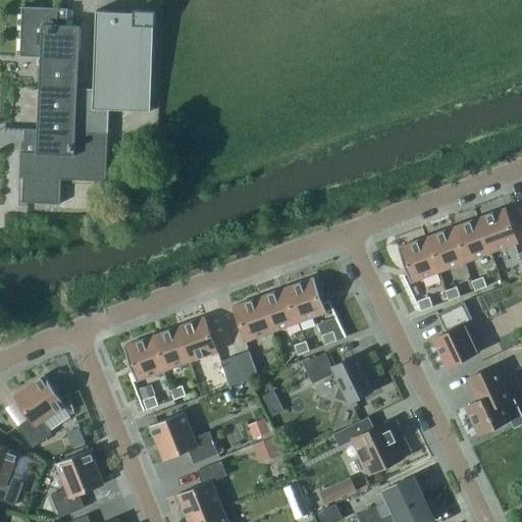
[(54,57),(62,57),(64,24),(56,24),(57,9),(21,7),(19,56),(41,57),(39,89),(54,89),(54,57)]
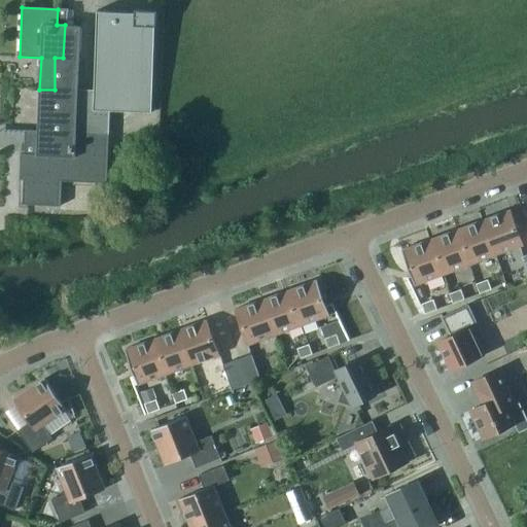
[(21,154),(20,180),(24,180),(23,205),(61,206),(62,181),(107,183),(110,111),(151,113),(154,27),(156,27),(156,10),(135,9),(135,12),(97,11),(94,91),(78,90),(80,26),(65,25),(63,58),(55,58),(55,90),(39,90),(38,131),(26,131),(25,154),(21,154)]
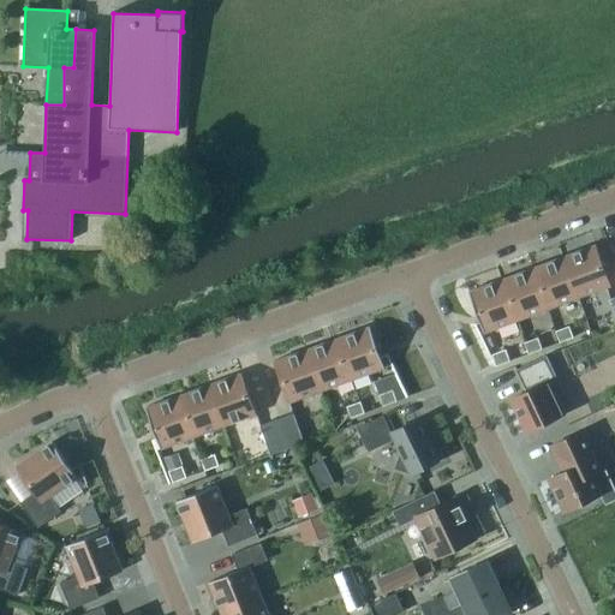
[(596,244),(563,256),(579,297),(611,285),(596,244)]
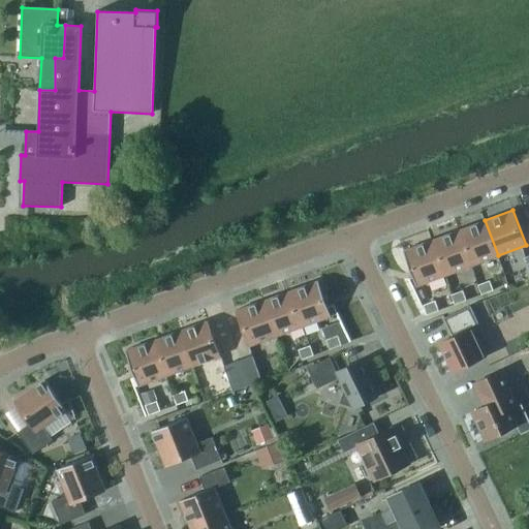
[(485,220),(458,230),(471,265),(498,255),(485,220)]
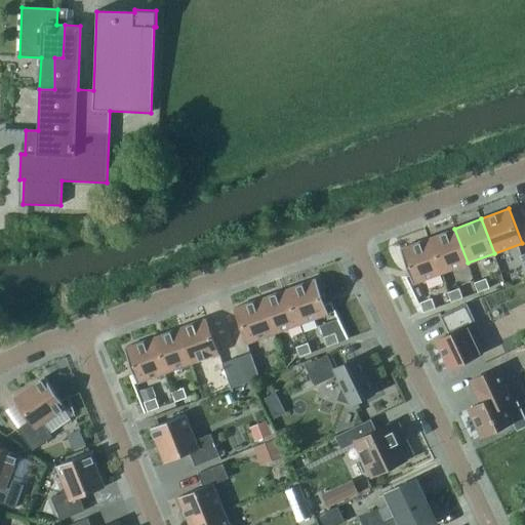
[(454,229),(428,238),(441,273),(468,263),(454,229)]
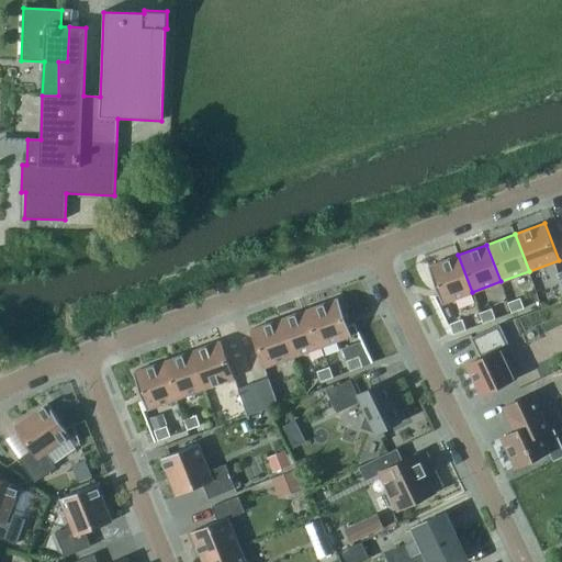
[(472,292),(458,255),(428,266),(438,293),(442,303),(447,302),(472,292)]
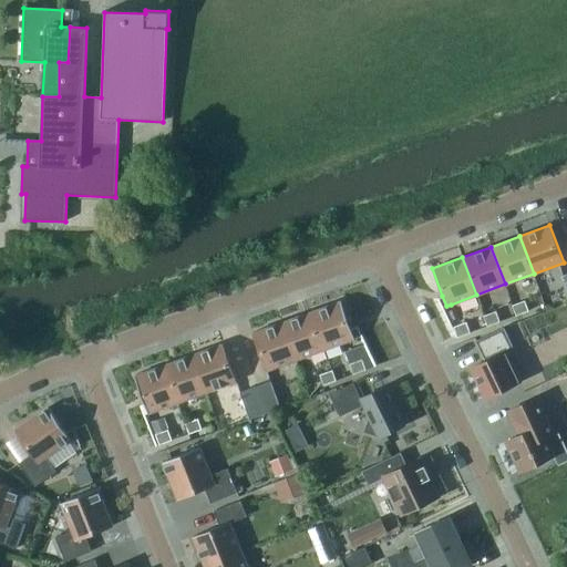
[(442,296),(436,298),(452,327),(453,327),(461,323),(451,305),(446,306),(442,296)]
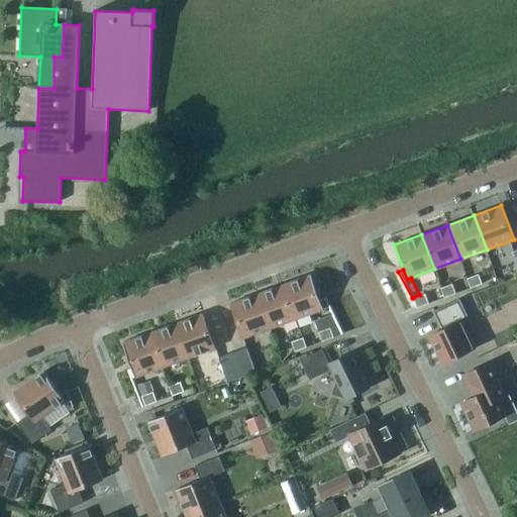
[(466,278),(470,288),(482,284),(478,274),(466,278)]
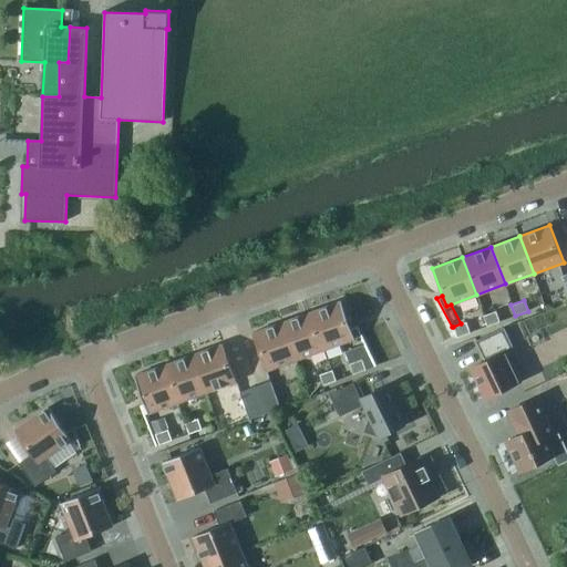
[(341,301),(311,311),(325,349),(354,338),(341,301)]
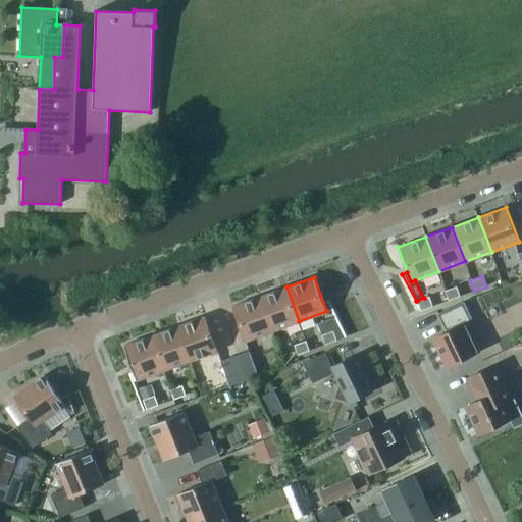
[(272,331),(299,321),(286,286),(260,297),(272,331)]
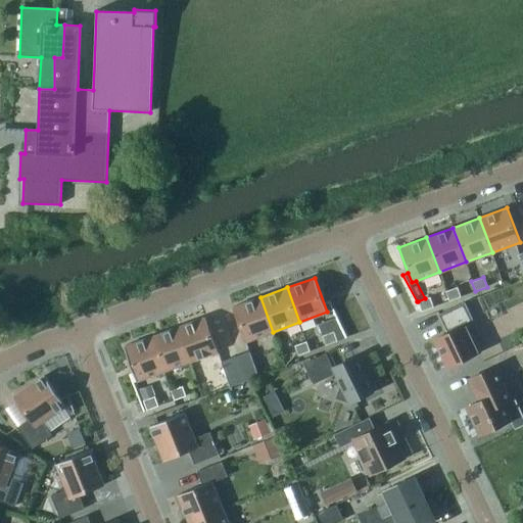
[(445,291),(449,301),(461,296),(457,287),(445,291)]
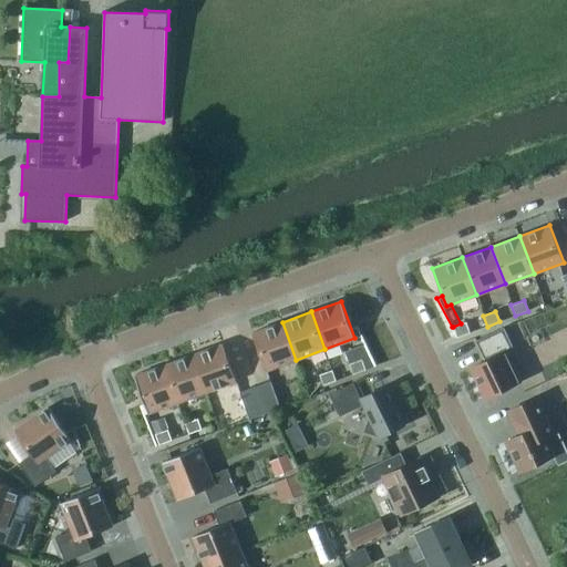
[(453,327),(457,338),(470,332),(465,321),(461,323),(453,327)]
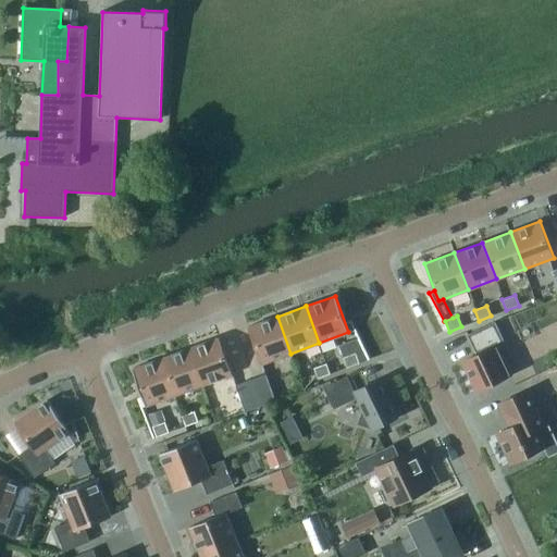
[(291,354),(277,317),(248,327),(261,364),(291,354)]
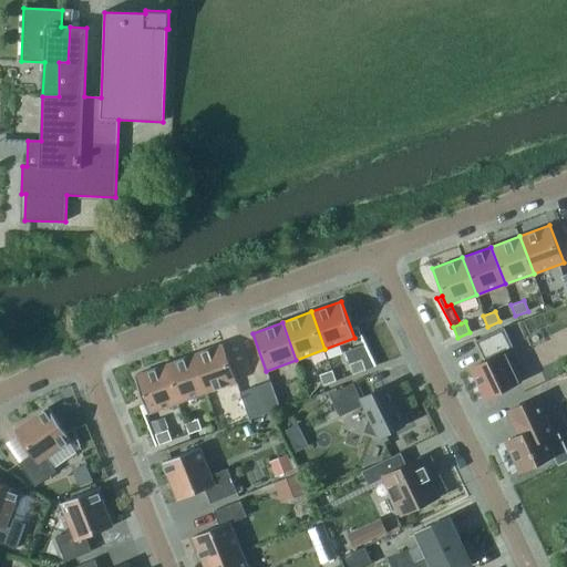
[(471,367),(485,397),(519,381),(506,353),(514,349),(504,327),(476,340),(485,360),(471,367)]
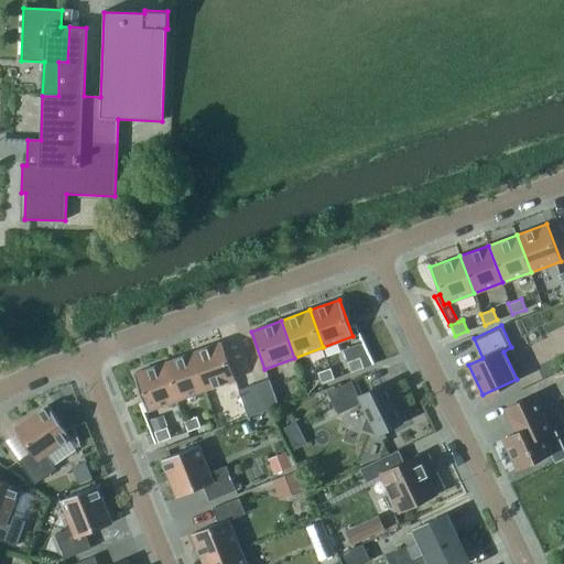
[(221,342),(192,353),(206,390),(236,379),(221,342)]
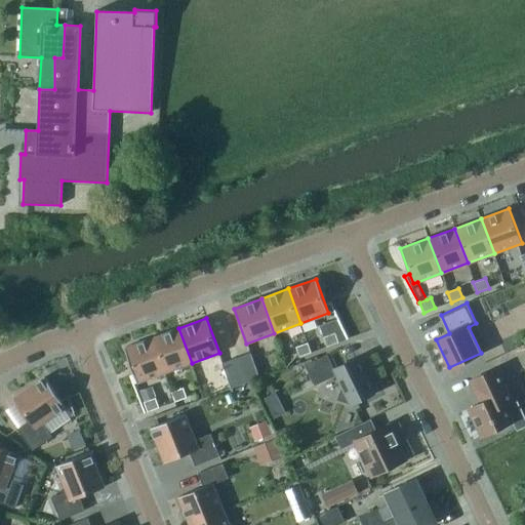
[(178,328),(152,338),(165,372),(192,363),(178,328)]
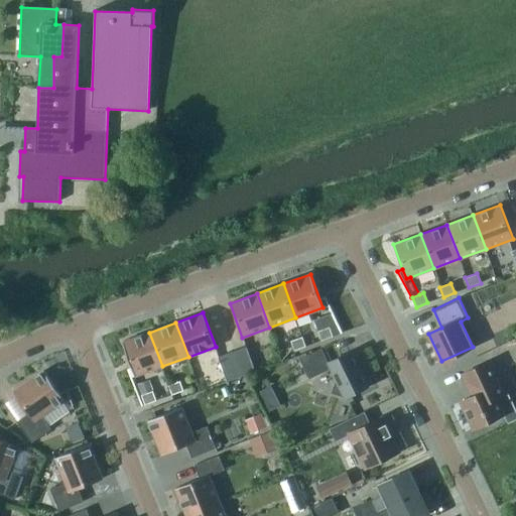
[(317,332),(321,341),(333,337),(329,327),(317,332)]
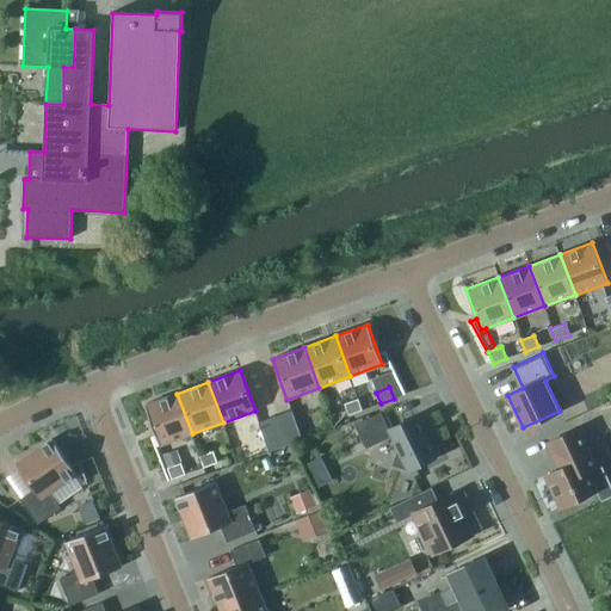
[(192,433),(177,394),(144,405),(160,445),(192,433)]
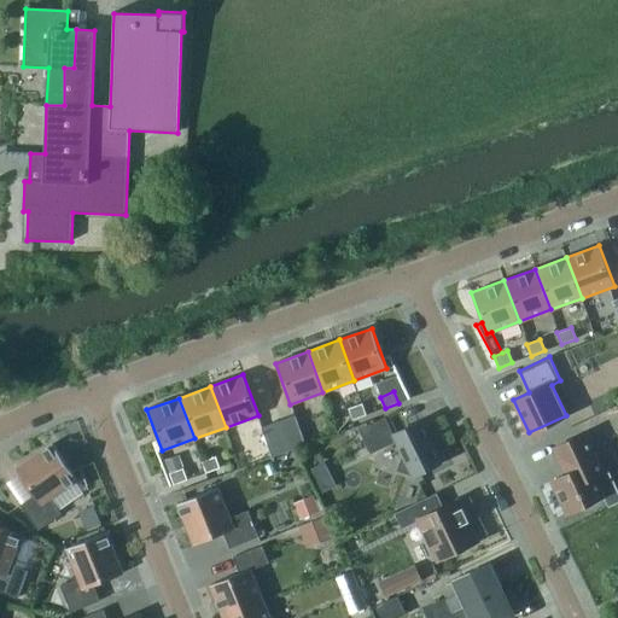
[(348,408),(353,420),(366,415),(361,403),(348,408)]
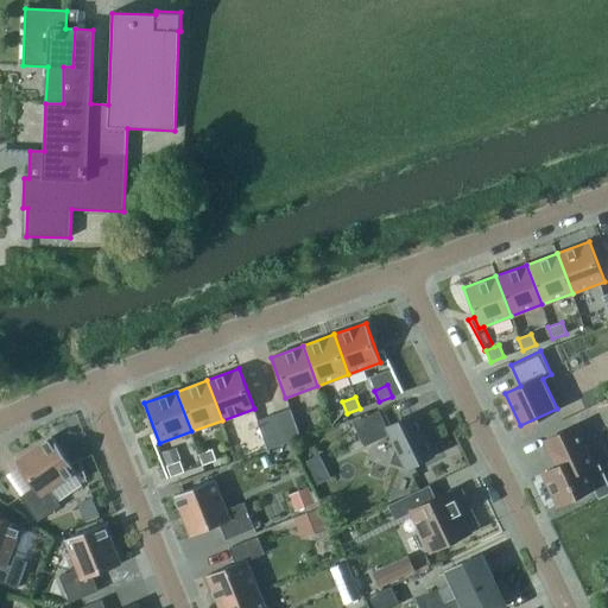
[(289,410),(274,415),(284,442),(298,436),(289,410)]
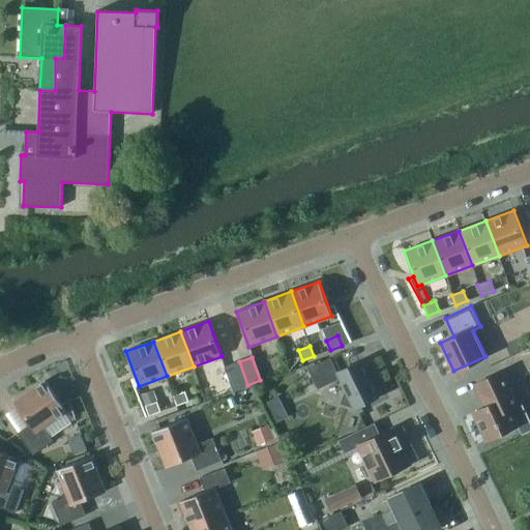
[(346,389),(341,402),(357,408),(358,405),(379,395),(361,359),(337,371),(330,357),(307,367),(318,387),(340,377),(346,389)]
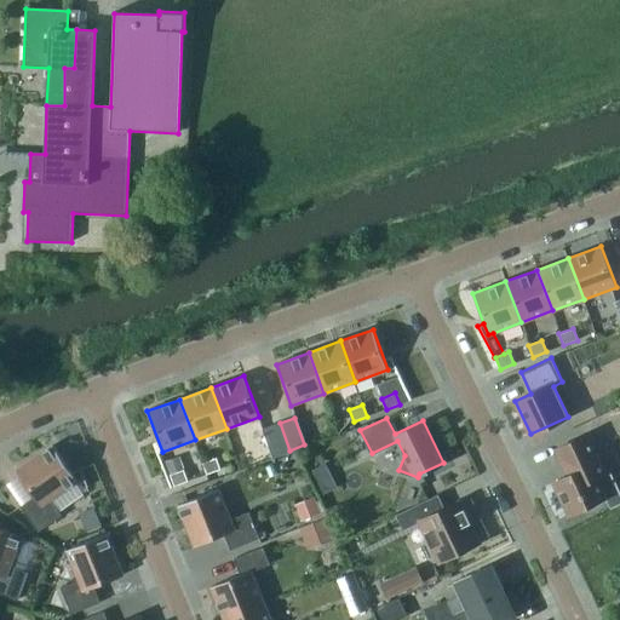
[(290,451),(280,423),(262,429),(273,457),(290,451)]
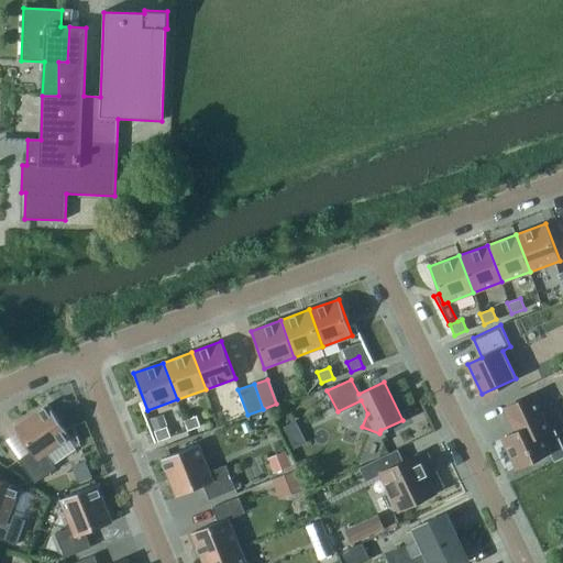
[(516,430),(503,437),(517,466),(549,451),(553,461),(562,456),(562,449),(553,428),(550,429),(532,394),(505,407),(516,430)]
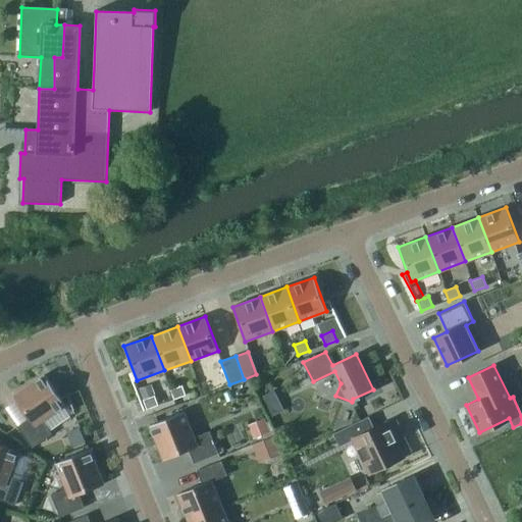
[(29,418),(17,426),(32,448),(52,434),(43,420),(65,405),(45,374),(13,396),(29,418)]
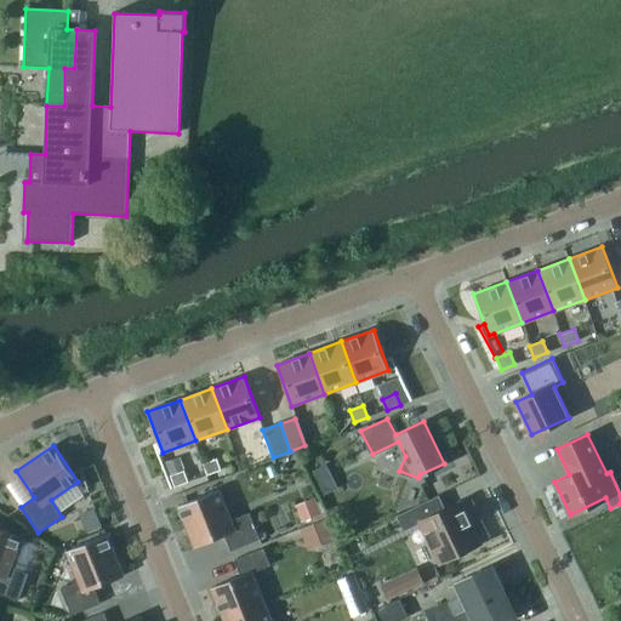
[(170,476),(183,471),(178,456),(165,461),(170,476)]
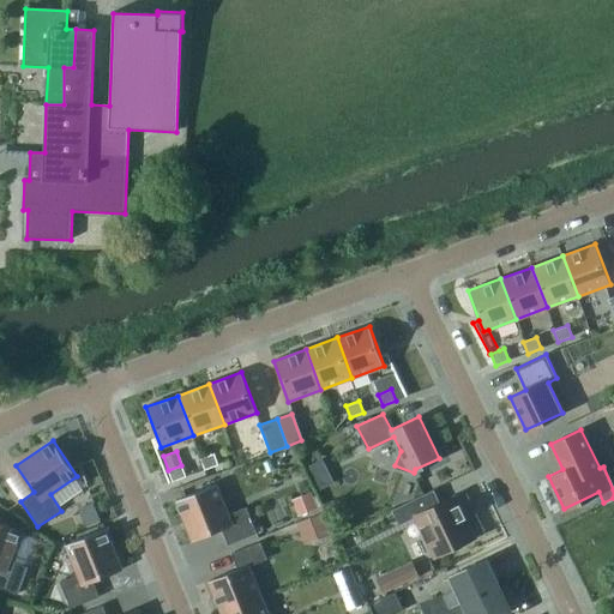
[(200,458),(205,470),(218,465),(214,453),(200,458)]
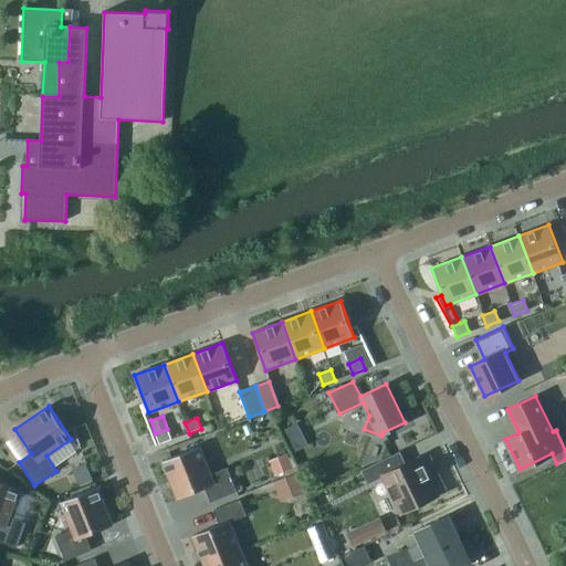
[(290,439),(302,433),(296,422),(284,429),(290,439)]
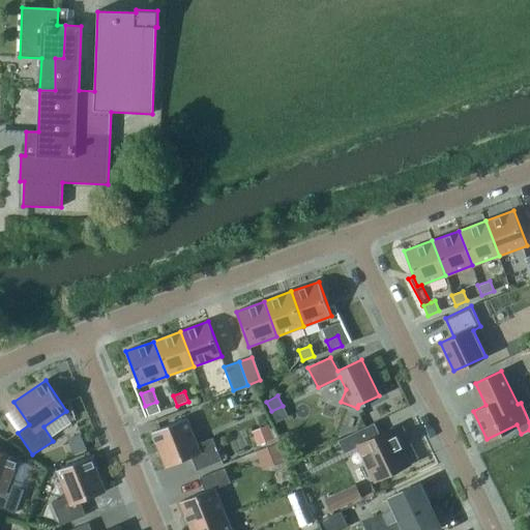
[(145,406),(148,415),(160,411),(156,402),(145,406)]
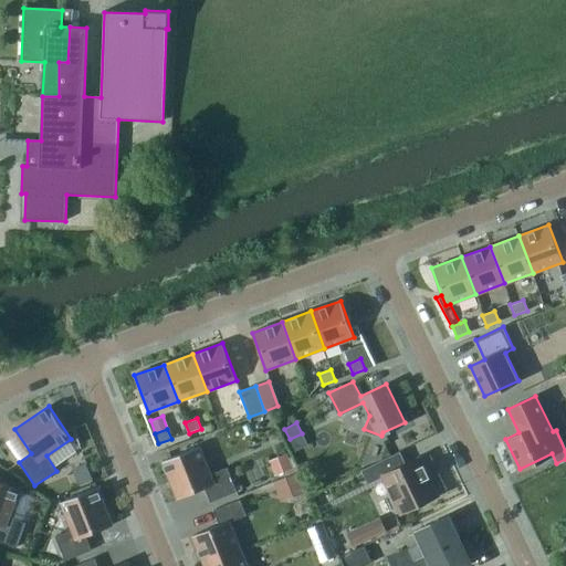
[(163,461),(178,499),(205,488),(210,502),(237,491),(227,468),(211,474),(199,446),(163,461)]
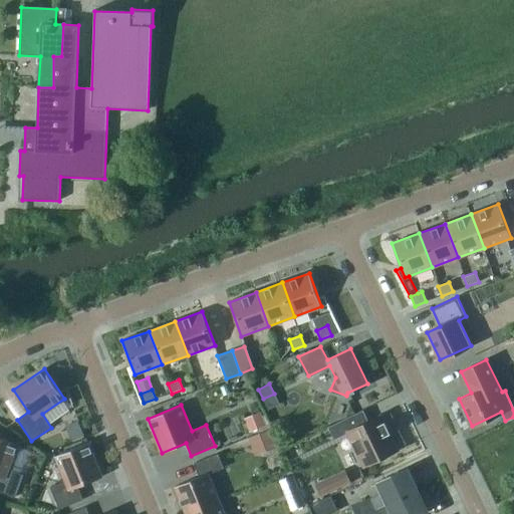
[(249,432),(265,425),(260,412),(243,419),(249,432)]
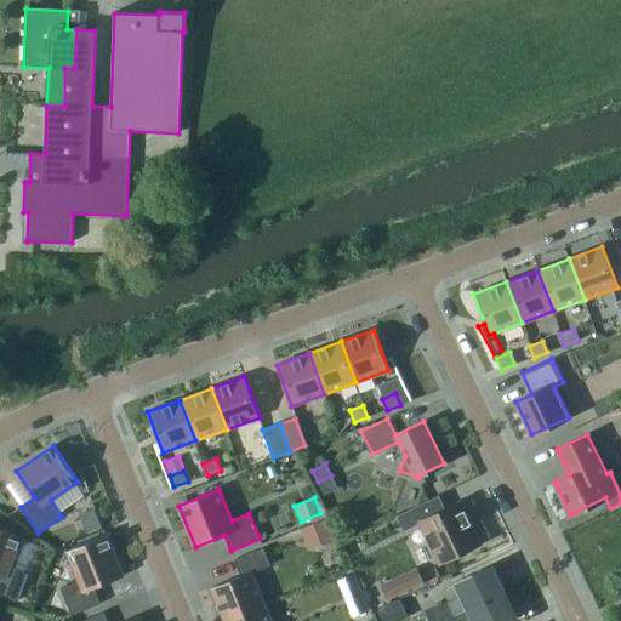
[(420,522),(439,562),(480,541),(461,500),(436,512),(429,499),(397,514),(404,529),(420,522)]
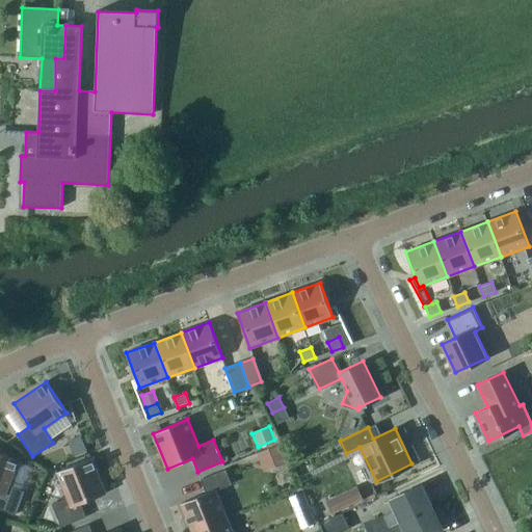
[(74,456),(86,450),(79,435),(67,441),(74,456)]
